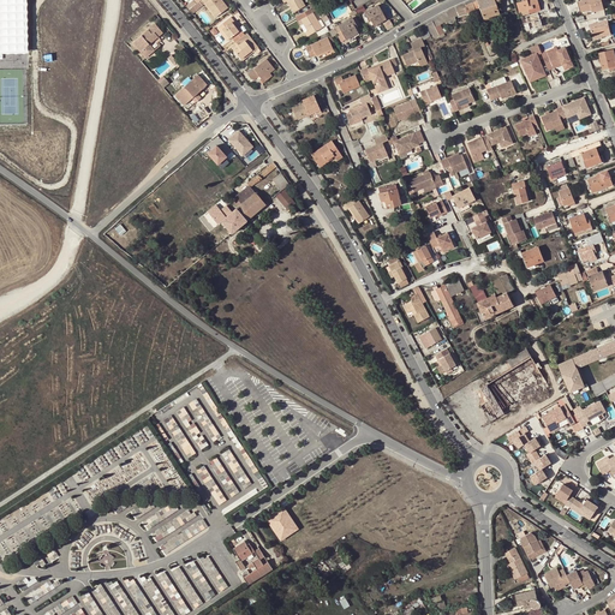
[(0,0),(0,49),(28,49),(27,0),(0,0)]
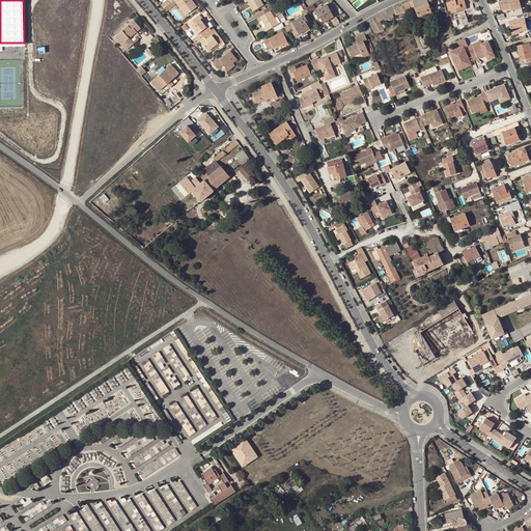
[(172,0),(184,16),(193,8),(189,3),(191,1),(189,0),(172,0)]
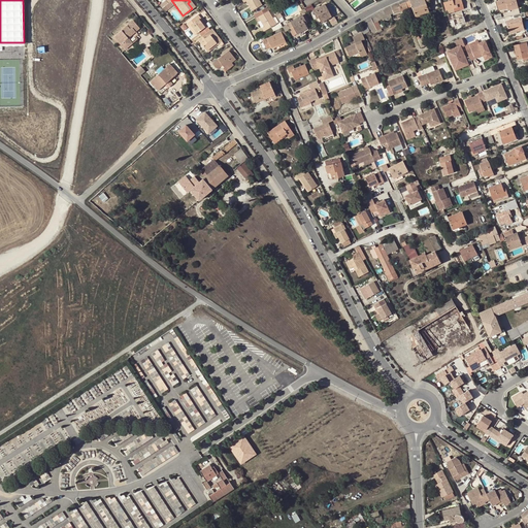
[(262,4),(259,0),(242,0),(244,2),(246,0),(251,6),(250,7),(252,10),(262,4)]
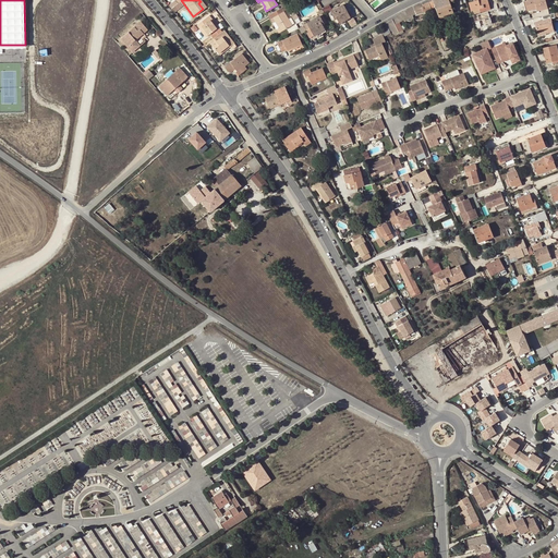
[(453,12),(450,2),(448,0),(432,0),(433,0),(435,5),(439,16),(453,12)]
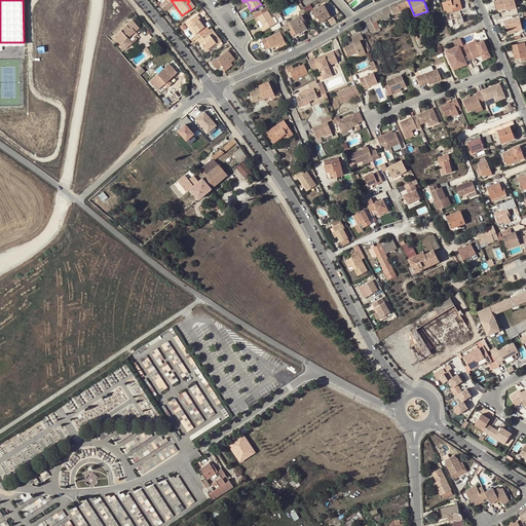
[(448,0),(447,1),(451,12),(453,11),(454,11),(453,10),(461,8),(462,8),(459,0),(448,0)]
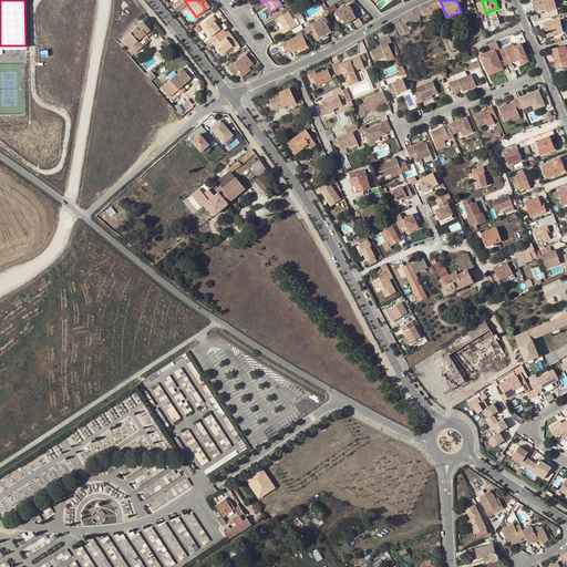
[(557,7),(555,0),(534,0),(533,0),(535,12),(557,7)]
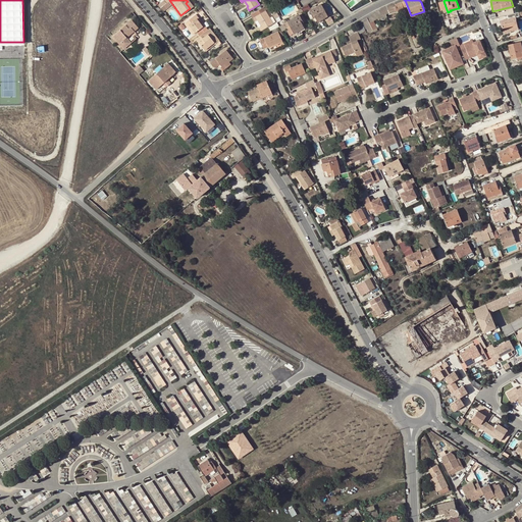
[(404,6),(402,1),(387,5),(368,17),(366,18),(363,20),(367,31),(368,32),(376,28),(373,20),(388,11),(404,6)]
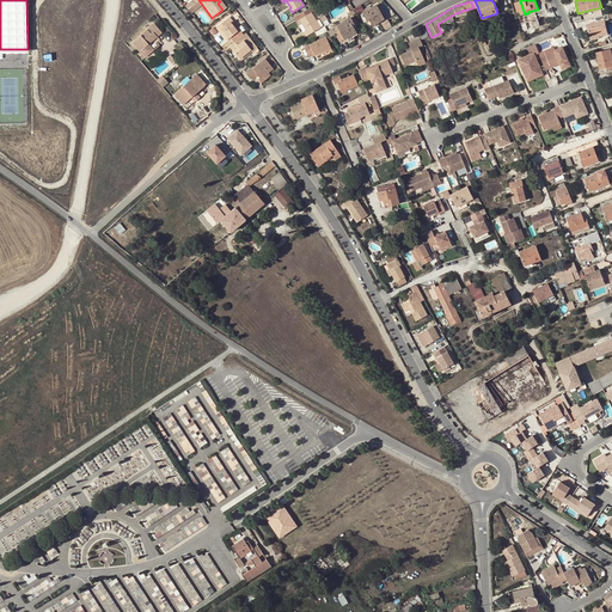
[(520,16),(525,14),(520,1),(514,2),(514,4),(515,2),(518,11),(519,10),(520,16)]
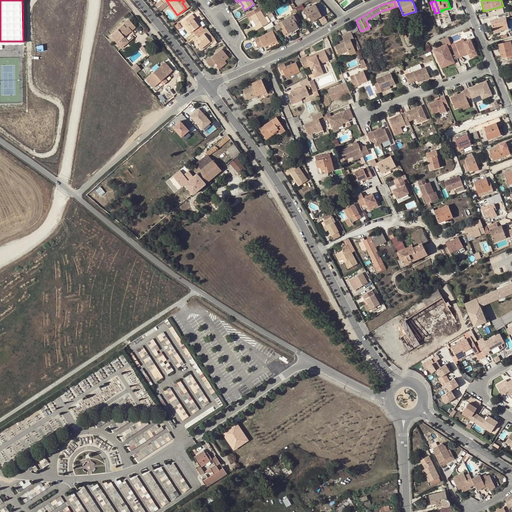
[(310,18),(312,23),(320,18),(323,16),(316,5),(305,12),(308,19),(310,18)]
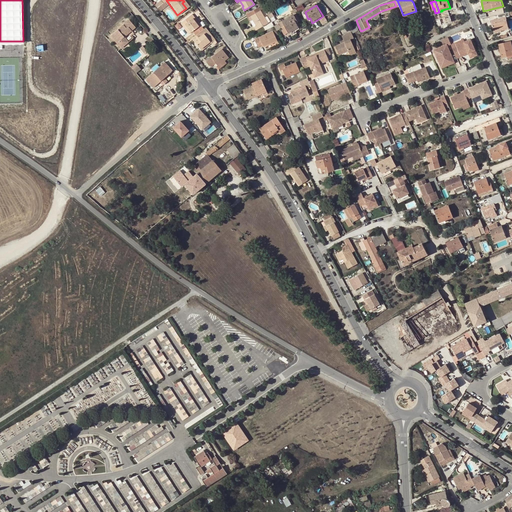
[(258,8),(248,13),(247,14),(249,18),(249,19),(251,22),(253,21),(254,20),(258,26),(255,28),(257,31),(268,25),(258,8)]
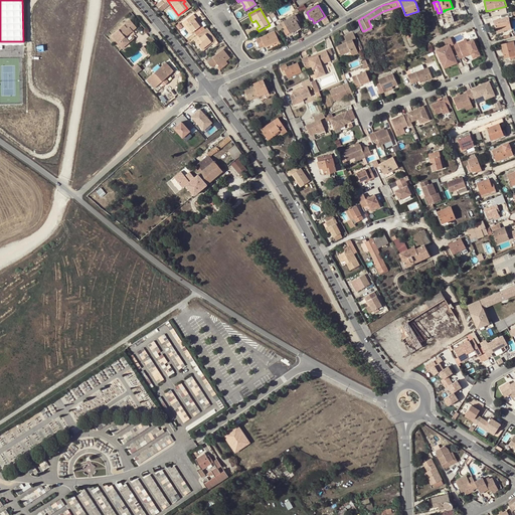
[(514,10),(500,14),(501,18),(509,16),(514,14),(514,10)]
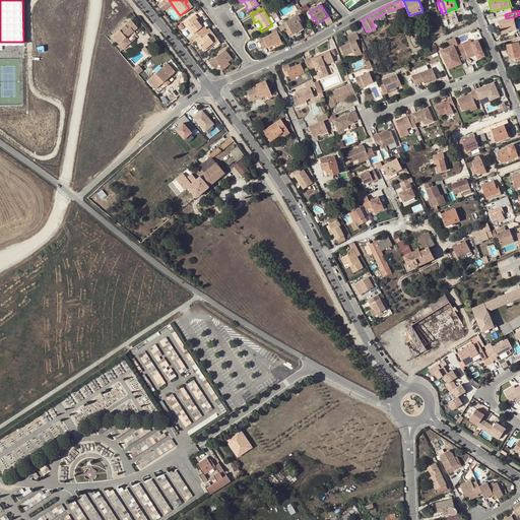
[(271,14),(276,22),(279,20),(274,12),(271,14)]
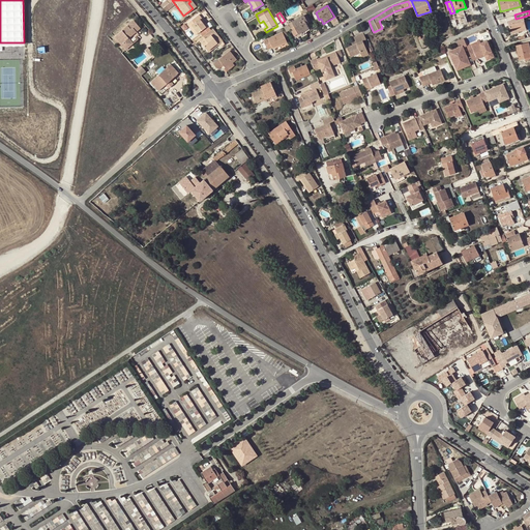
[(197,33),(202,28),(204,27),(202,25),(201,24),(203,23),(197,15),(185,24),(187,27),(190,25),(197,33)]
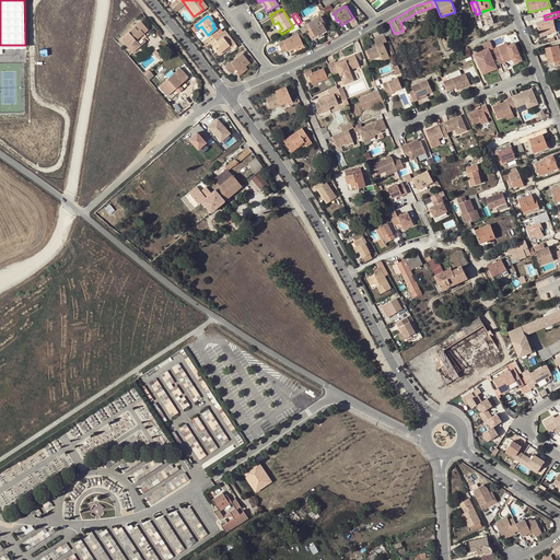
[(323,22),(321,18),(307,24),(314,36),(317,35),(325,30),(322,24),(323,22)]
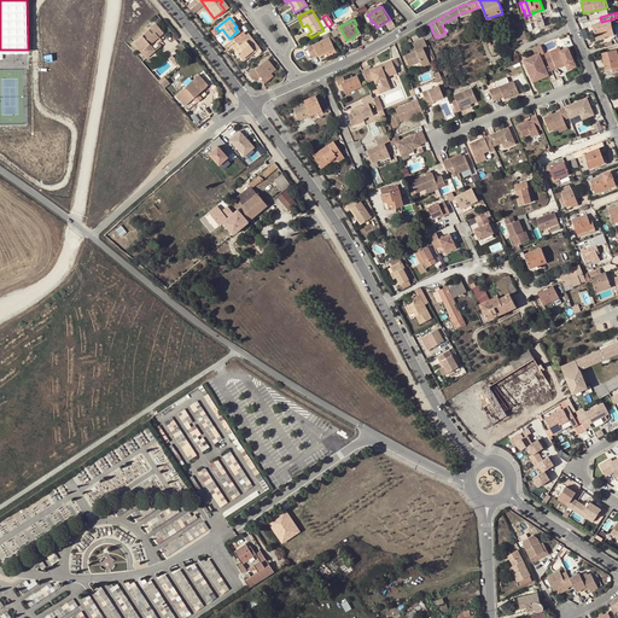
[(611,19),(601,22),(593,24),(596,36),(605,34),(606,36),(614,34),(611,19)]
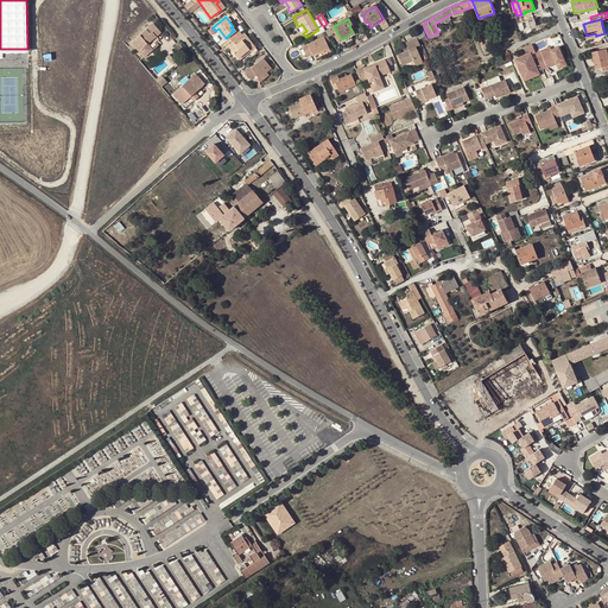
[(323,26),(325,31),(329,38),(334,36),(327,24),(323,26)]
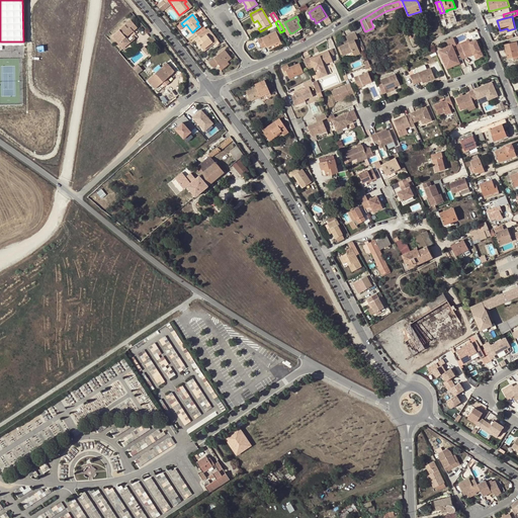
[(356,22),(360,32),(364,30),(360,20),(356,22)]
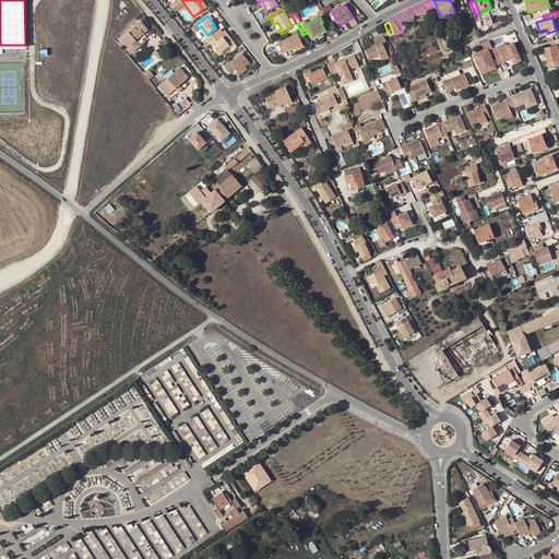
[(384,24),(380,26),(384,37),(389,35),(384,24)]
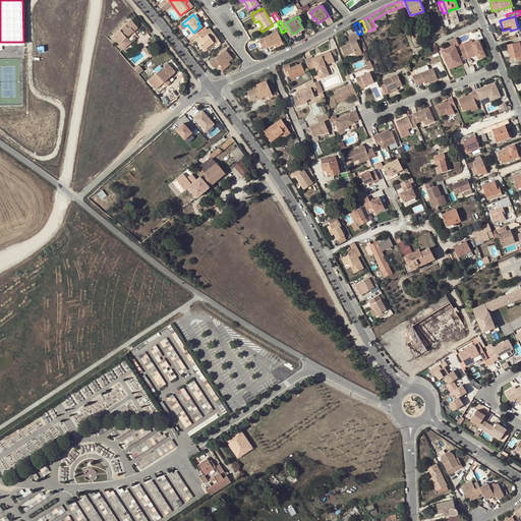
[(190,35),(193,33),(187,24),(184,26),(190,35)]
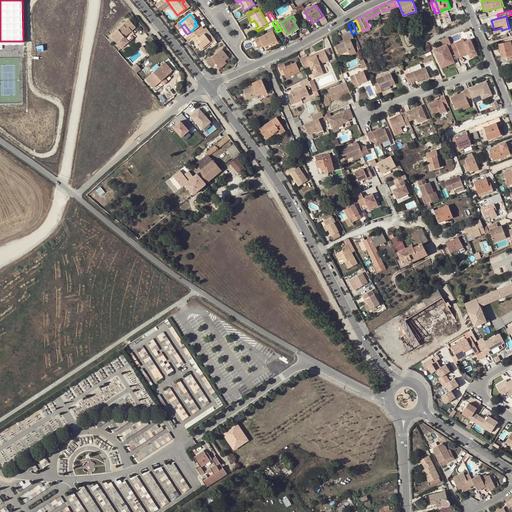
[(136,33),(129,25),(111,41),(122,53),(129,48),(125,43),(136,33)]
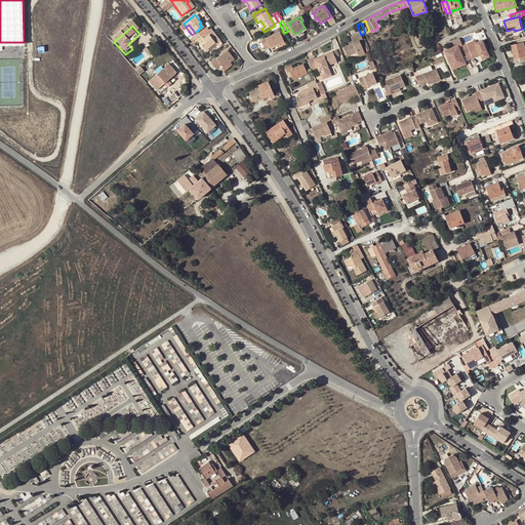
[(209,29),(207,30),(204,33),(196,39),(204,49),(213,42),(215,44),(215,43),(219,41),(209,29)]
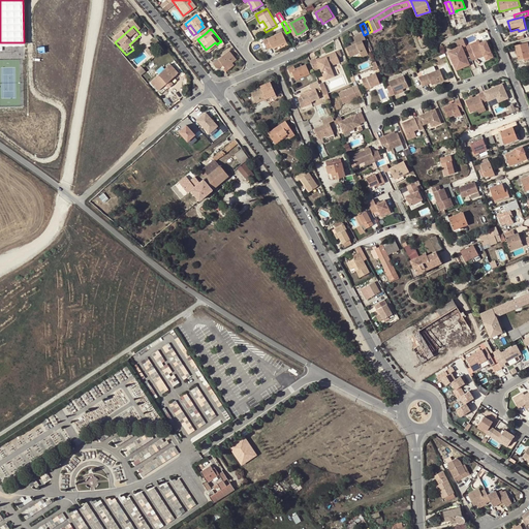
[(364,37),(361,31),(351,35),(353,39),(354,41),(350,42),(347,44),(350,54),(358,51),(359,53),(365,51),(361,39),(364,37)]
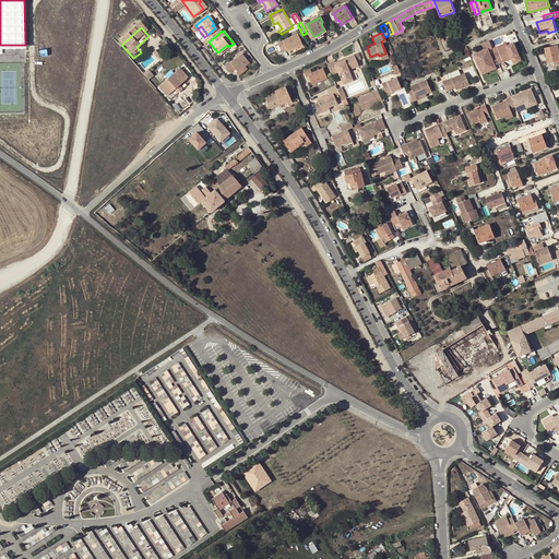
[(300,39),(297,35),(278,44),(283,52),(287,50),(288,52),(302,45),(300,39)]
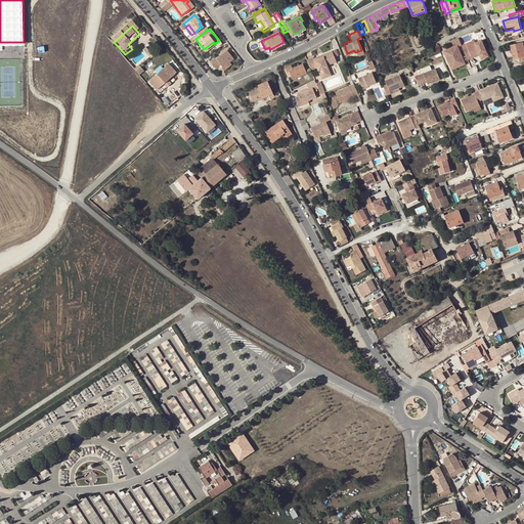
[(457,38),(453,40),(456,46),(443,51),(447,59),(449,57),(453,67),(464,62),(457,47),(462,46),(457,38)]
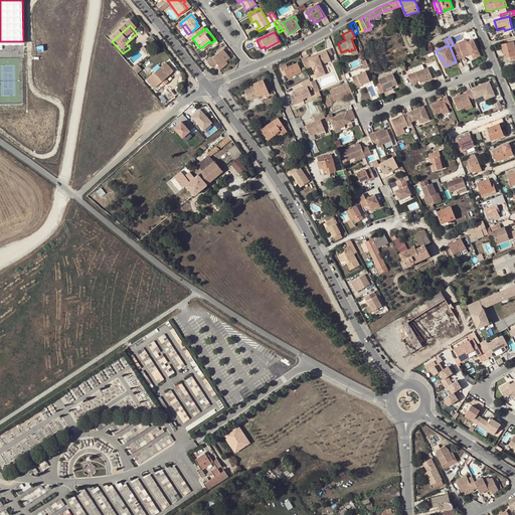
[(455,49),(460,59),(464,57),(463,55),(470,52),(471,54),(473,58),(480,55),(473,40),(466,42),(467,44),(455,49)]
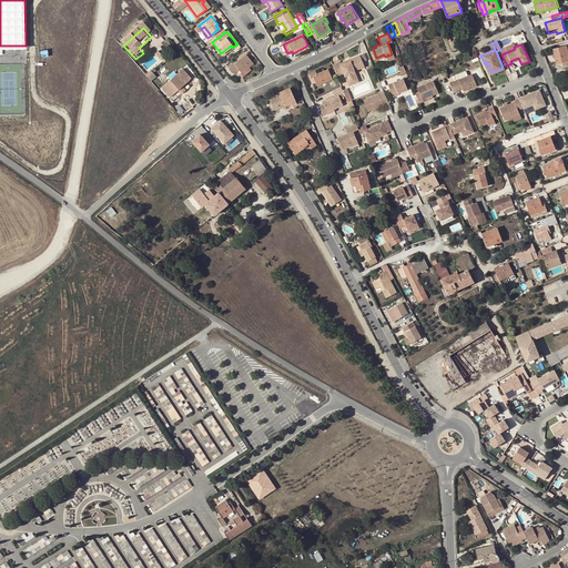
[(222,56),(233,48),(231,46),(221,53),(222,56)]
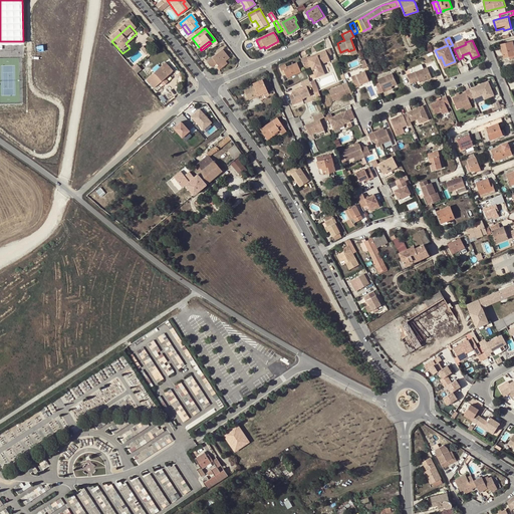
[(513,46),(513,45),(513,41),(501,43),(504,57),(509,56),(509,58),(513,56),(513,46)]
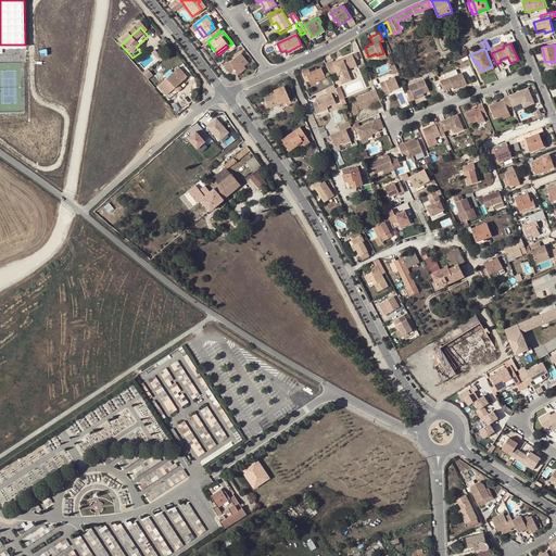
[(242,65),(247,62),(240,52),(223,65),(227,72),(228,72),(230,70),(231,72),(232,73),(235,71),(242,65)]
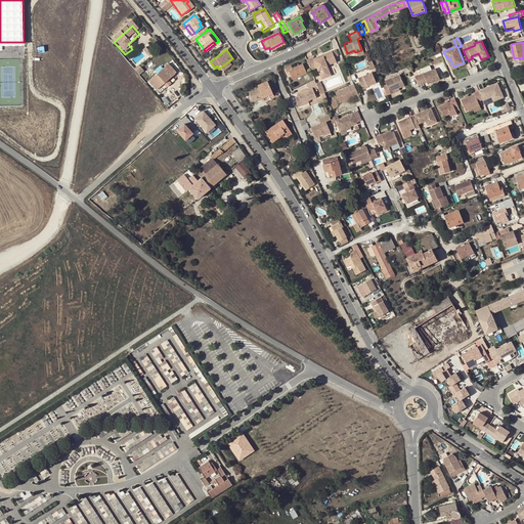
[(306,58),(310,69),(316,66),(317,70),(321,68),(323,73),(330,71),(326,64),(336,60),(334,55),(332,50),(313,57),(313,56),(306,58)]
